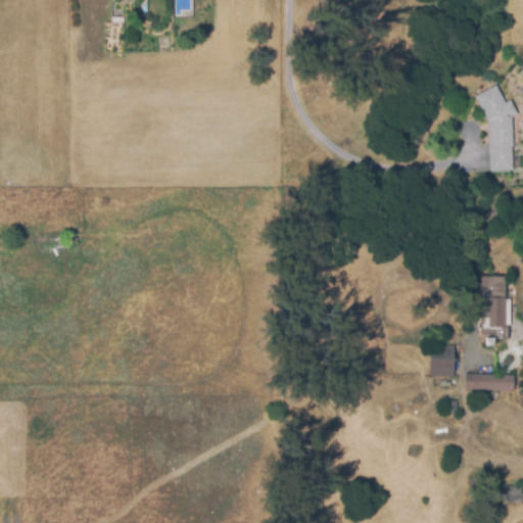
[(490,172),(490,124),(476,97),(496,85),(506,102),(510,100),(518,114),(512,117),(513,172),(490,172)]
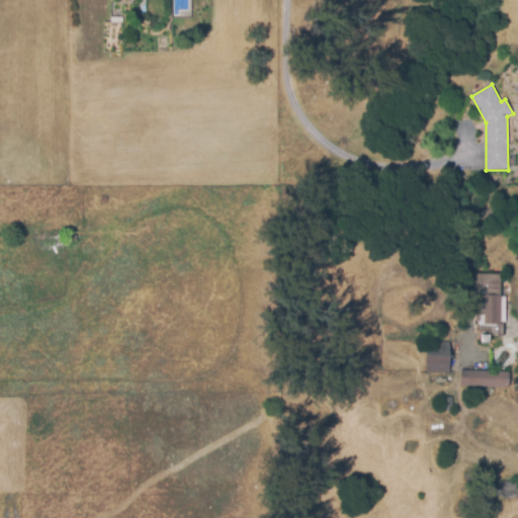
[(502,273),(502,295),(507,295),(507,323),(505,323),(505,335),(492,335),(492,330),(480,330),(481,274),(502,273)]
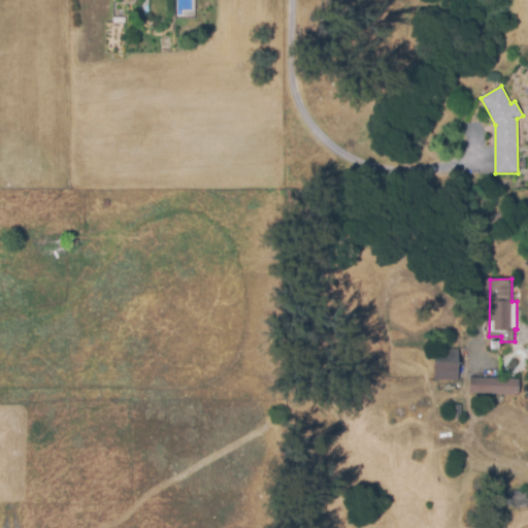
[(435,380),(435,349),(459,349),(459,380),(435,380)]
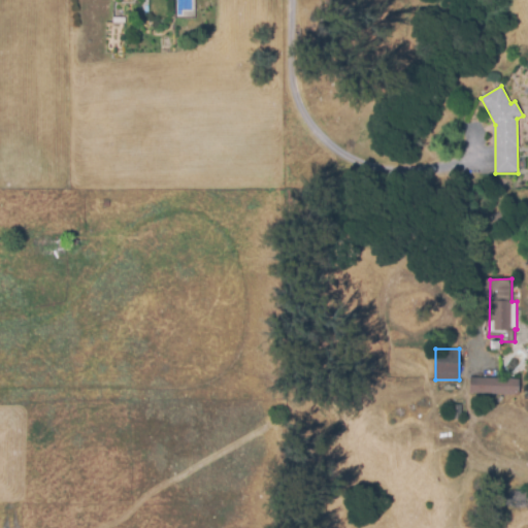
[(520,395),(470,394),(470,376),(521,377),(520,395)]
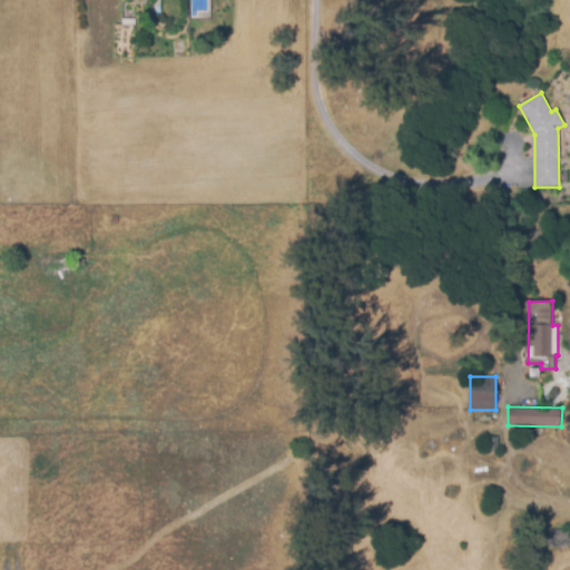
[(499,438),(499,452),(489,452),(490,436),(499,438)]
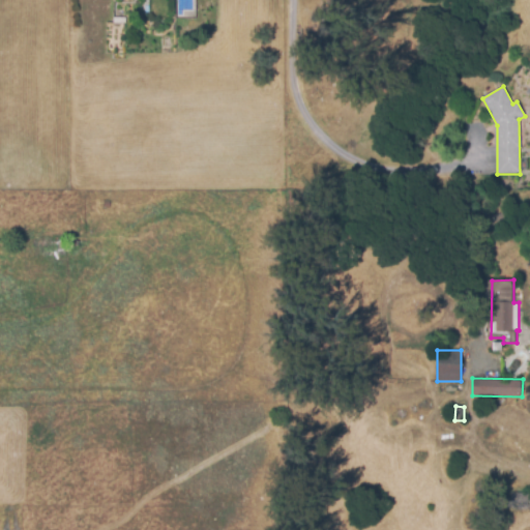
All buildings are outlined.
